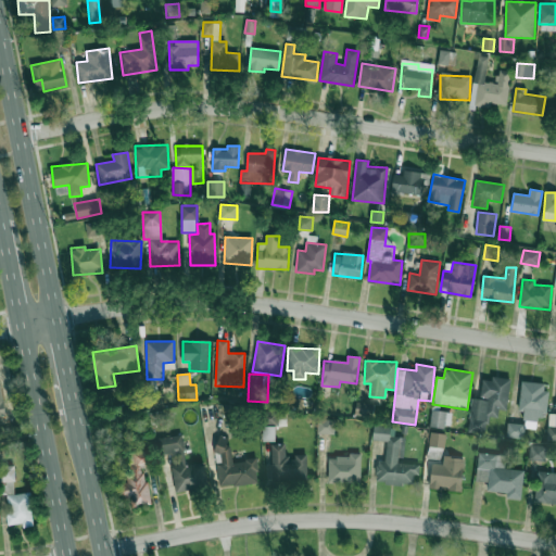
[(468,431),(485,433),(488,416),(497,417),(498,409),(507,411),(510,380),(482,377),(480,399),(471,399),(468,431)]
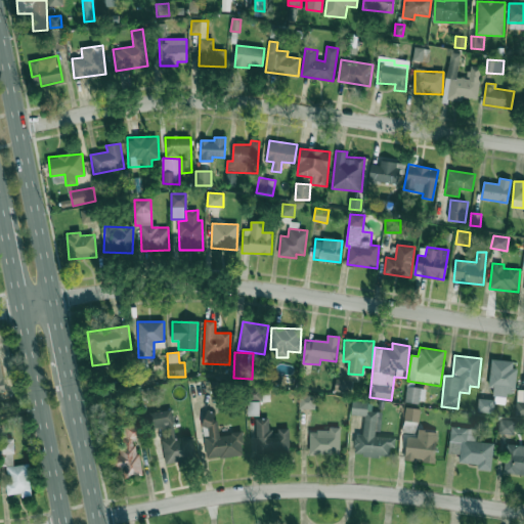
[(516,360),(490,359),(489,387),(515,388),(516,360)]
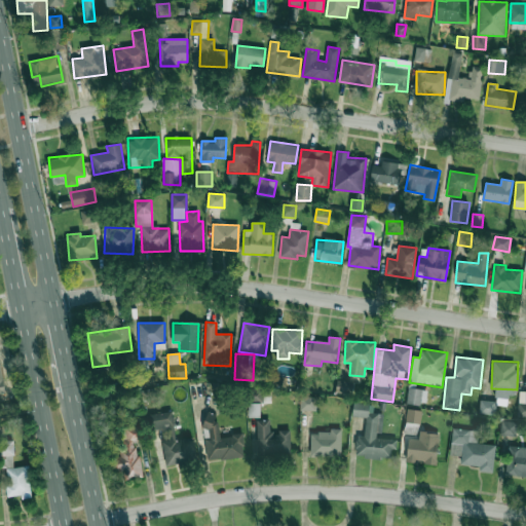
[(139,368),(141,386),(153,384),(150,366),(139,368)]
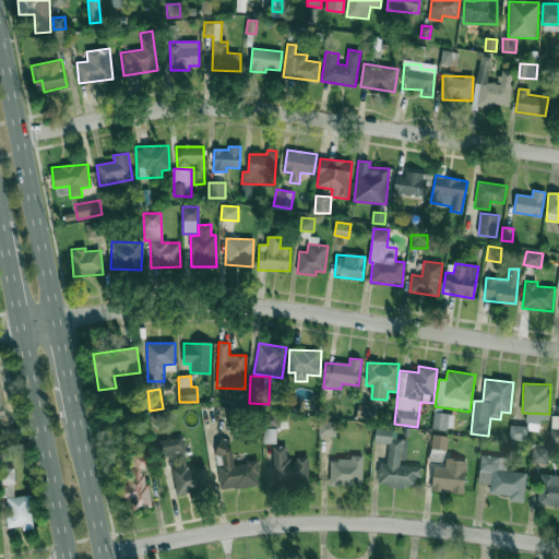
[(376,405),(358,405),(357,418),(375,419),(376,405)]
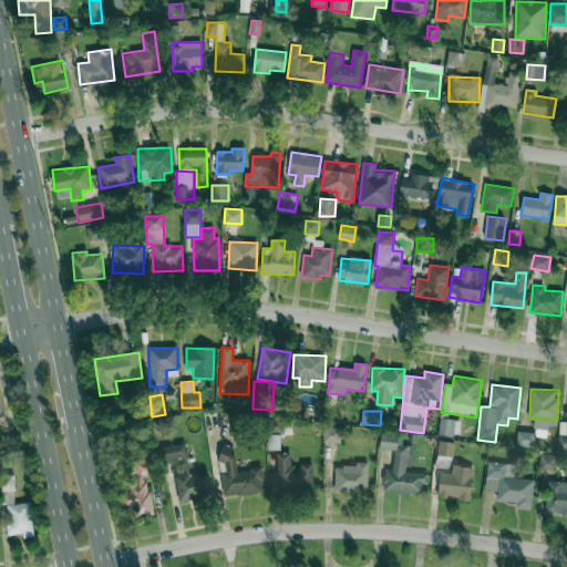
[(460,435),(461,420),(440,419),(439,434),(460,435)]
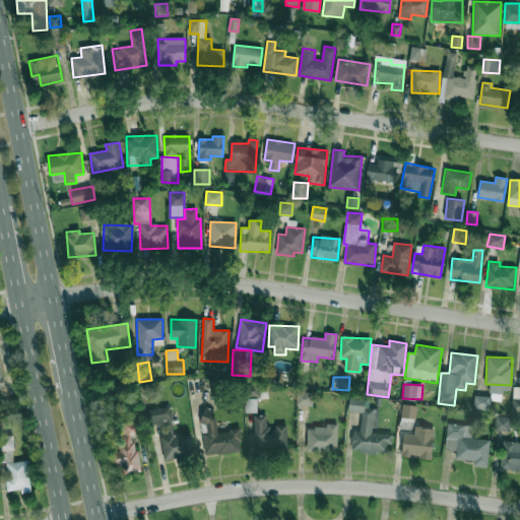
[(267,385),(248,385),(248,397),(267,397),(267,385)]
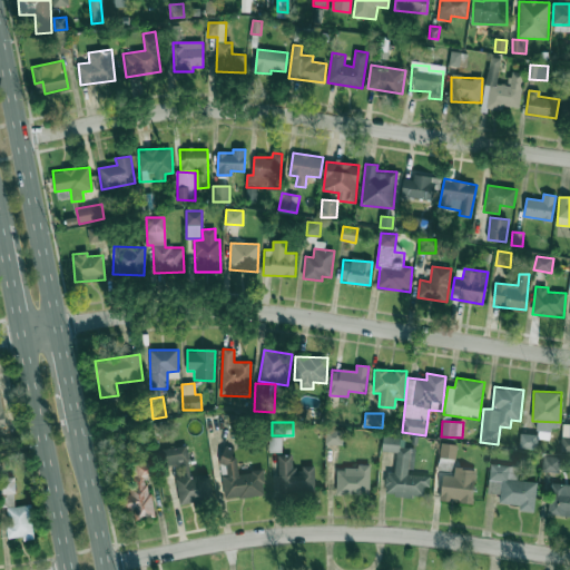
[(325,444),(343,445),(343,431),(325,430),(325,444)]
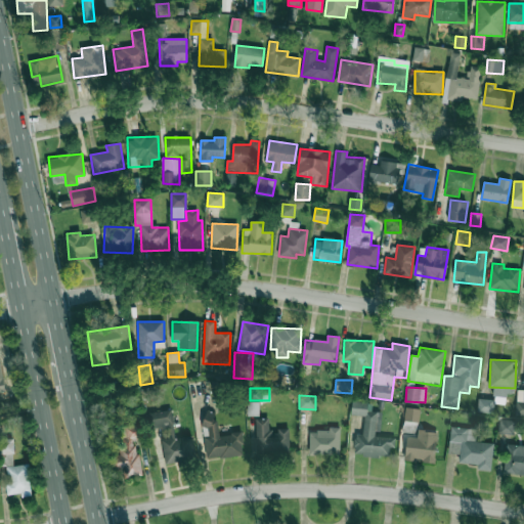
[(493,411),(493,399),(479,399),(478,410),(493,411)]
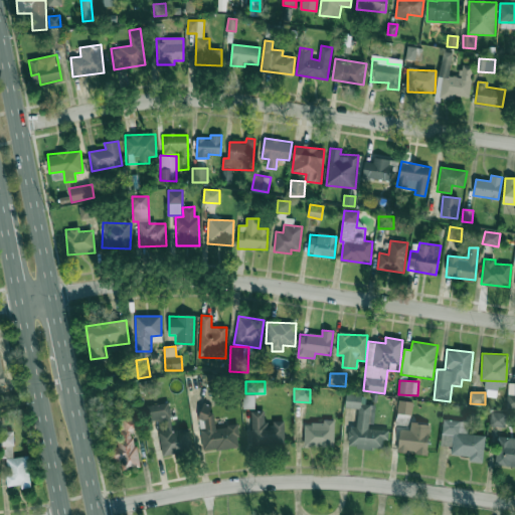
[(242,408),(255,408),(255,395),(243,394),(242,408)]
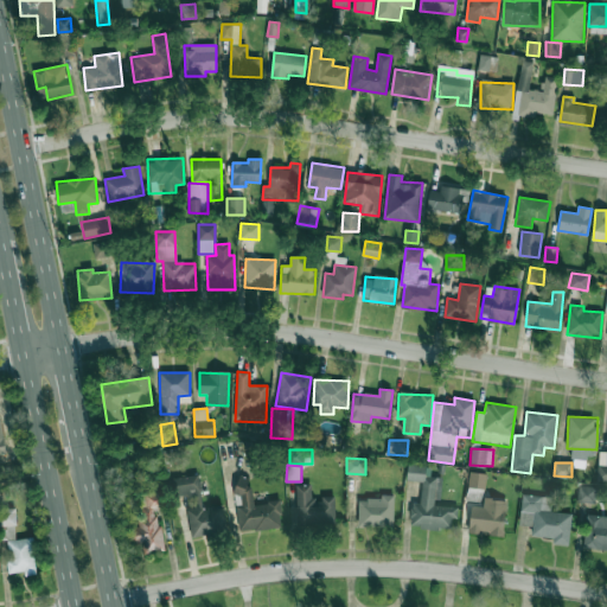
[(422,481),(420,505),(411,504),(409,526),(449,530),(451,519),(457,519),(458,508),(439,505),(441,478),(430,477),(432,467),(408,465),(407,480),(422,481)]
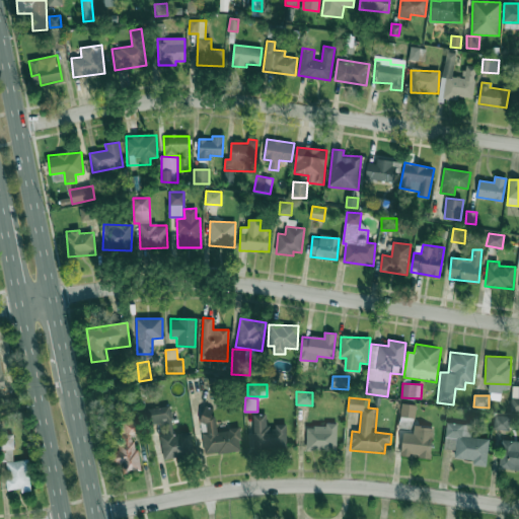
[(416,404),(401,403),(400,417),(414,418),(416,404)]
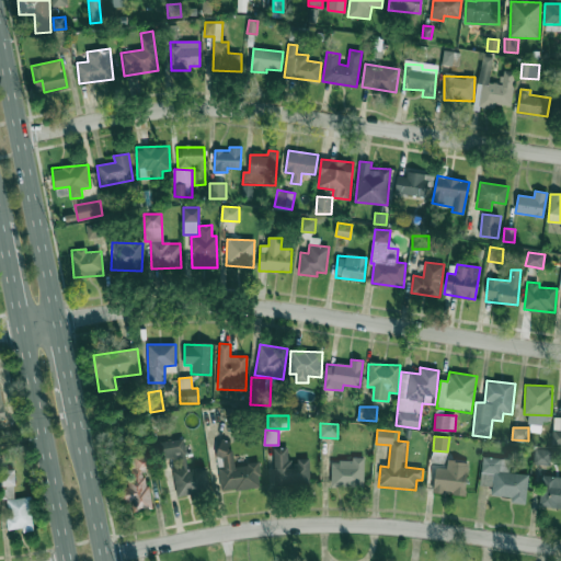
[(159,443),(162,459),(185,456),(182,438),(159,443)]
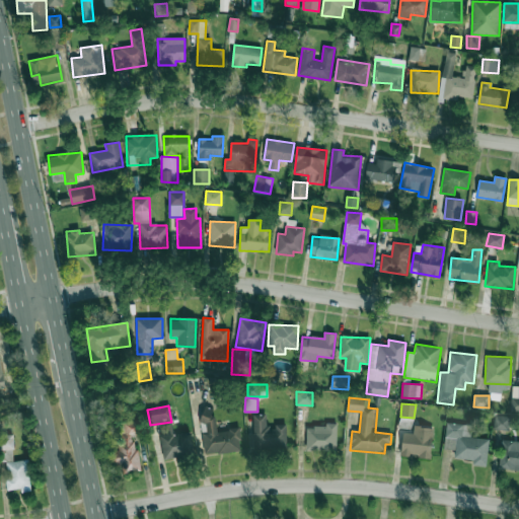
[(204,454),(241,451),(239,429),(216,430),(214,408),(202,409),(204,432),(202,432),(204,454)]
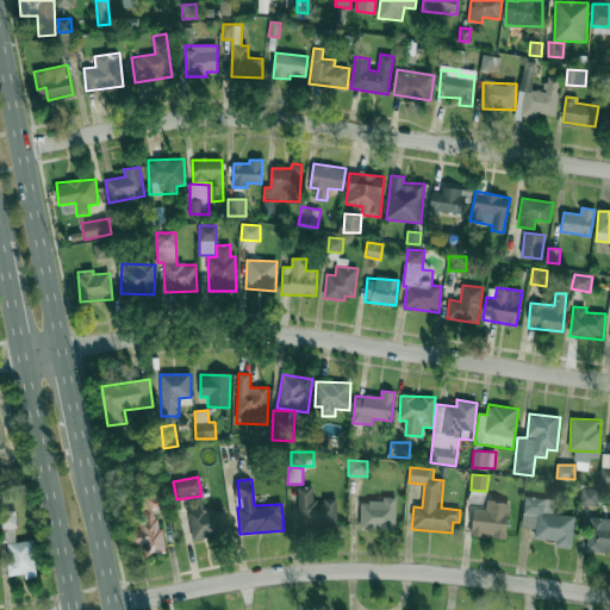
[(313,486),(297,487),(298,527),(337,526),(337,500),(315,500),(313,486)]
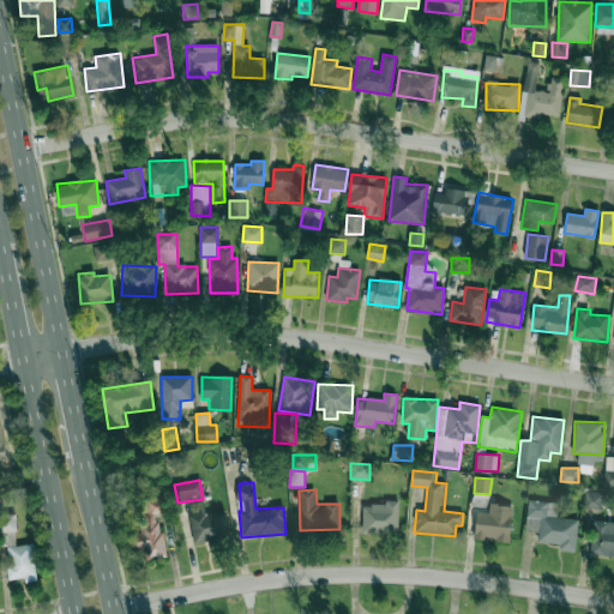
[(603,509),(603,492),(584,492),(584,509),(603,509)]
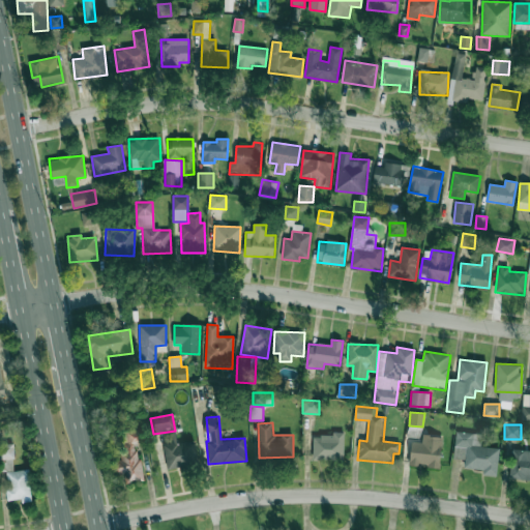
[(141,481),(140,444),(145,444),(144,430),(125,430),(125,460),(116,460),(116,475),(124,475),(124,481),(141,481)]
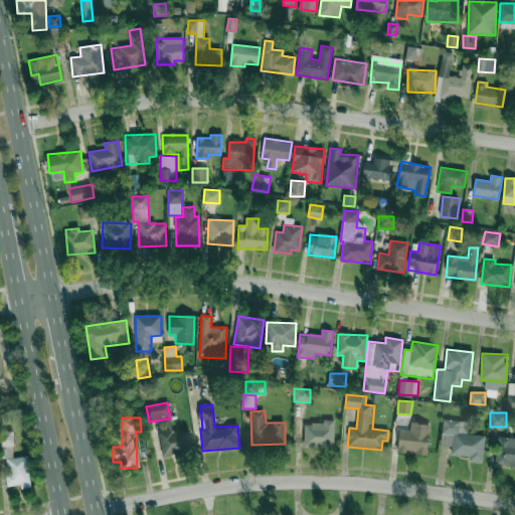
[(485,436),(467,435),(468,421),(443,419),(442,434),(453,435),(452,455),(470,456),(469,462),(483,463),(485,436)]
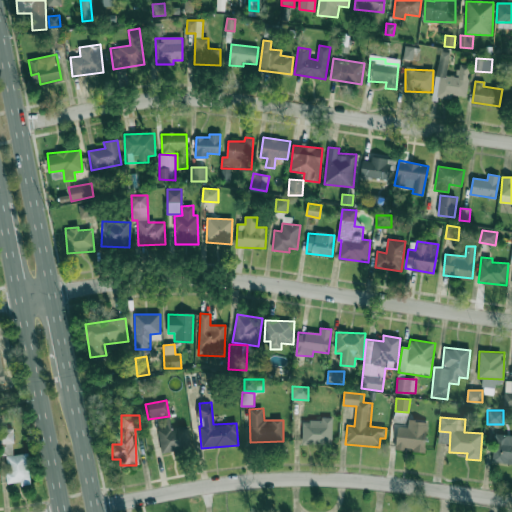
[(302,444),(332,445),(333,420),(303,419),(302,444)]
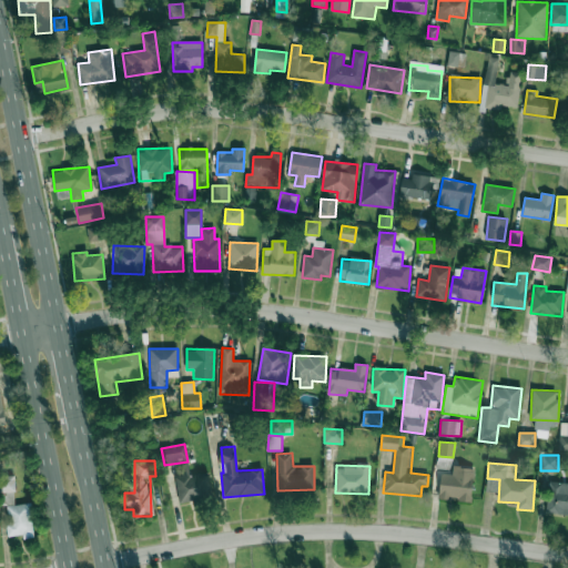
[(438,498),(472,501),(474,468),(453,466),(452,474),(440,473),(438,498)]
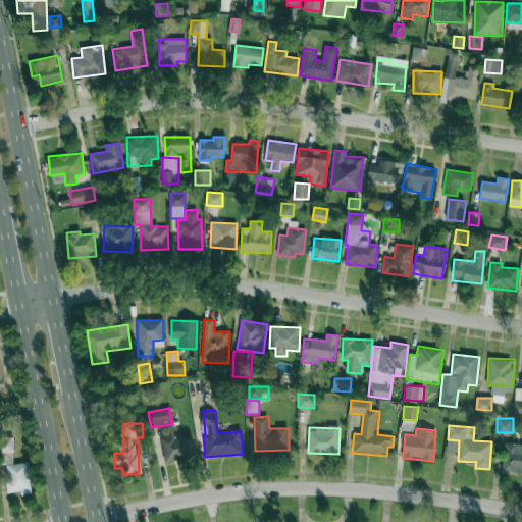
[(195,459),(192,434),(161,438),(164,462),(195,459)]
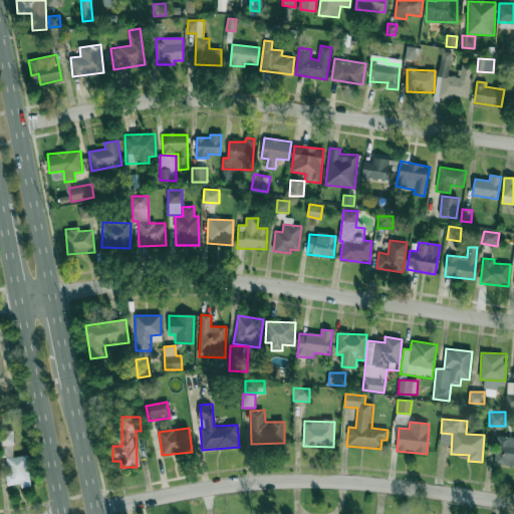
[(13,431),(0,431),(0,445),(13,445),(13,431)]
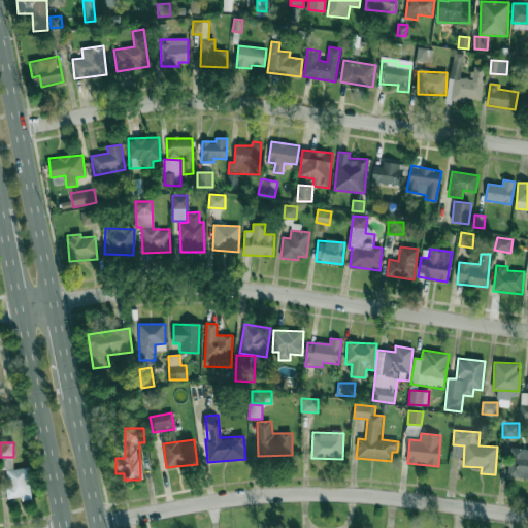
[(452,456),(463,458),(464,447),(453,446),(452,456)]
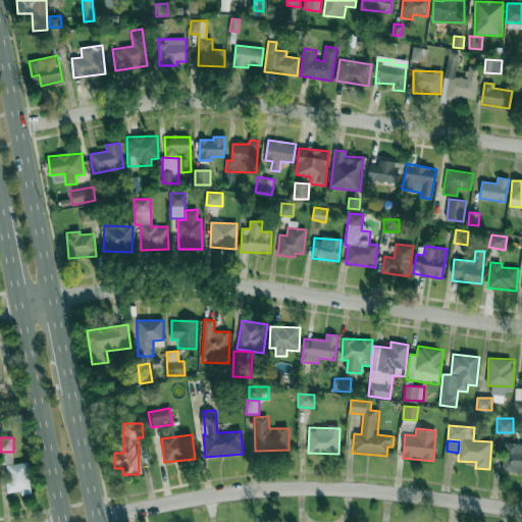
[(521,473),(521,444),(506,441),(502,471),(521,473)]
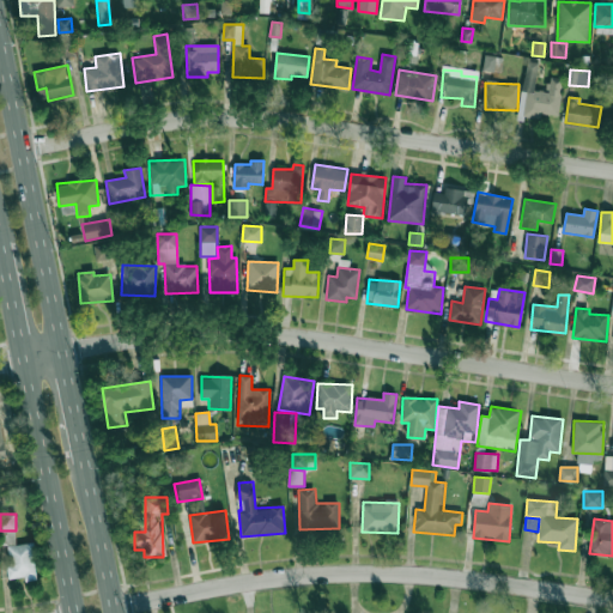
[(8,577),(25,577),(25,581),(36,581),(35,544),(7,545),(8,577)]
